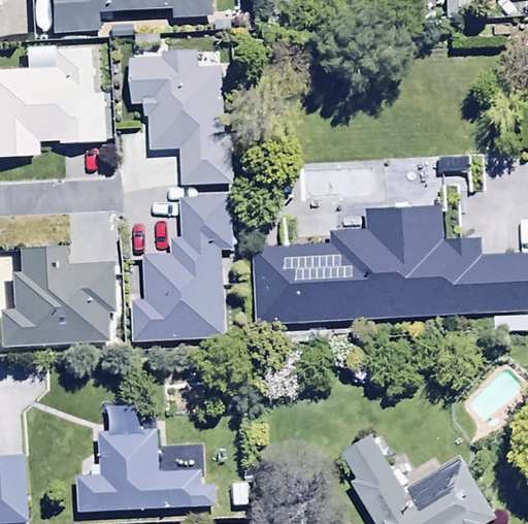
[(46,0),(48,33),(102,31),(102,12),(173,10),(173,17),(208,15),(207,0),(46,0)]
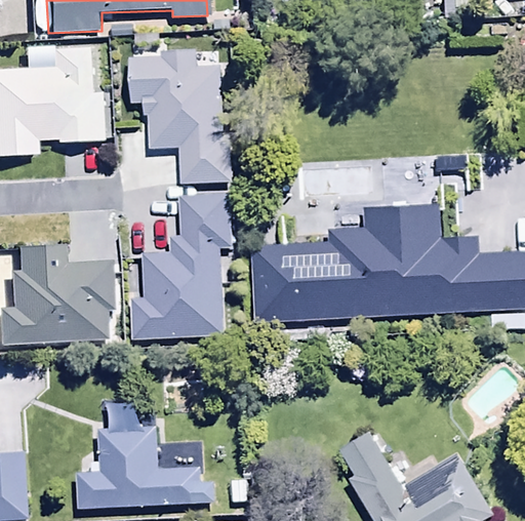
[(418,0),(420,12),(439,11),(438,0),(418,0)]
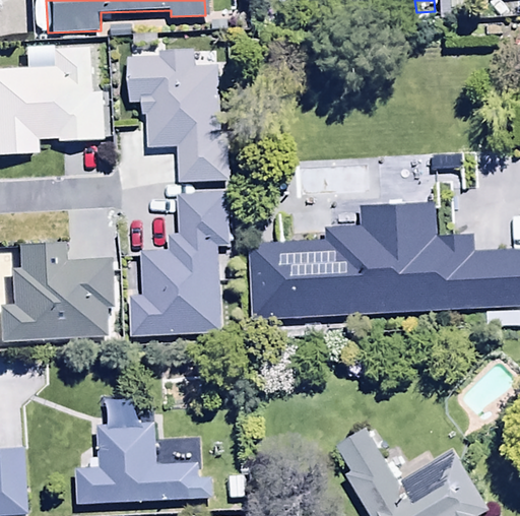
[(52,65),(0,67),(0,155),(37,154),(36,140),(54,139),(54,143),(104,140),(99,43),(51,46),(52,65)]
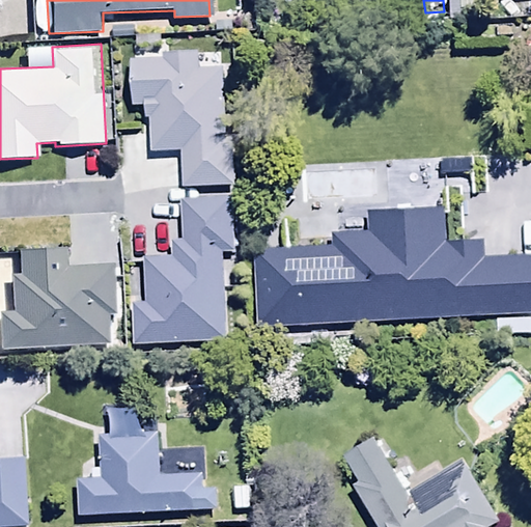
[(200,67),(200,49),(162,50),(162,57),(130,58),(132,108),(143,108),(143,116),(148,116),(149,150),(182,149),(182,186),(233,185),(232,137),(224,138),(222,67),(200,67)]
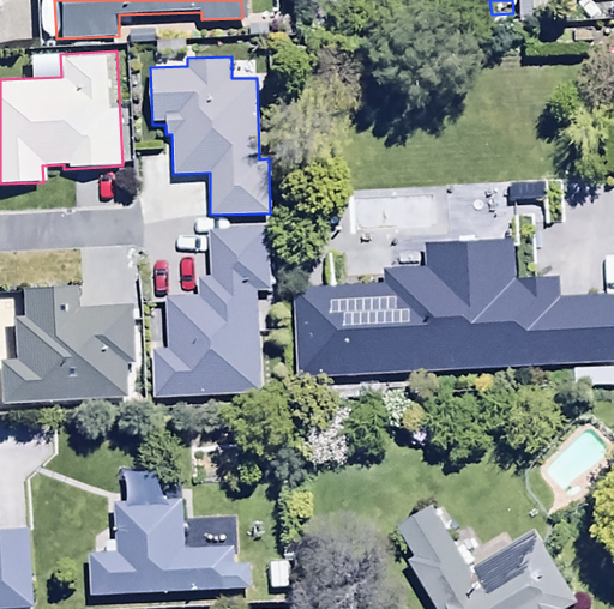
[(150,349),(152,396),(259,390),(254,290),(271,290),(268,227),(210,229),(212,277),(198,278),(199,295),(166,296),(169,348),(150,349)]
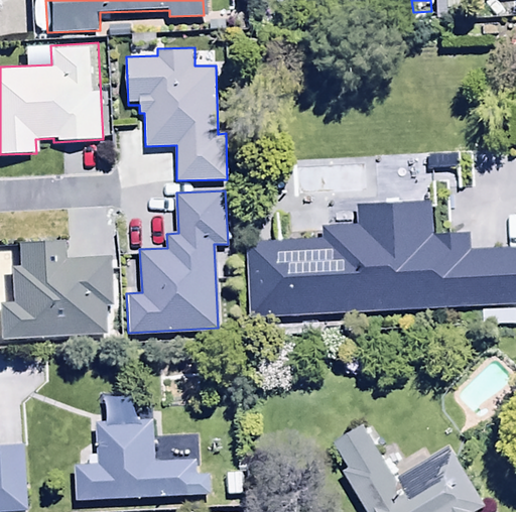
[(247,242),(251,315),(515,300),(515,246),(469,249),(468,232),(432,234),(430,200),(357,204),(358,224),(321,226),(323,238),(247,242)]
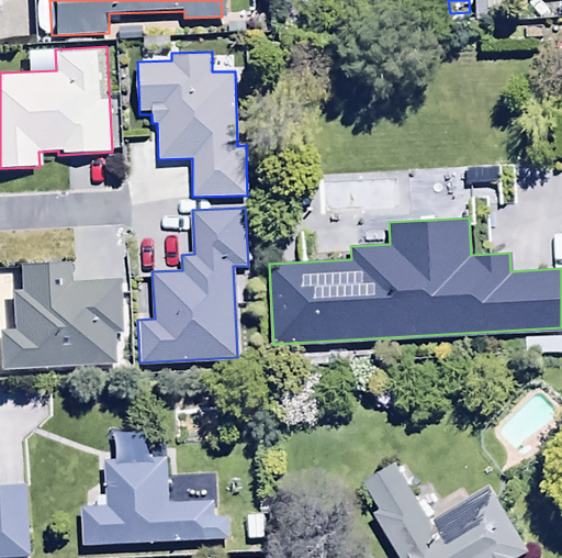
[(0,304),(0,368),(116,364),(115,333),(124,332),(122,278),(69,280),(68,264),(20,266),(21,291),(9,291),(10,304),(0,304)]
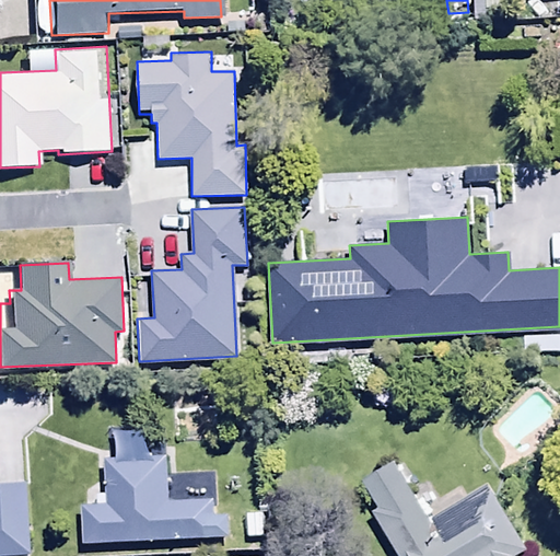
[(404,454),(357,481),(398,555),(518,555),(526,552),(487,482),(468,493),(464,484),(439,498),(428,478),(420,483),(404,454)]
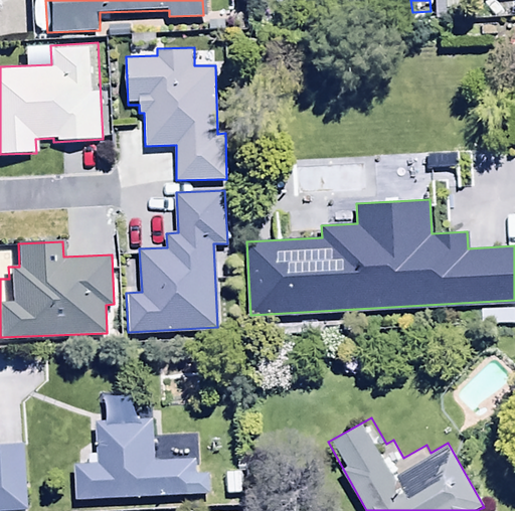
[(74,463),(75,498),(197,493),(195,459),(153,461),(151,418),(96,421),(97,452),(90,452),(90,462),(74,463)]
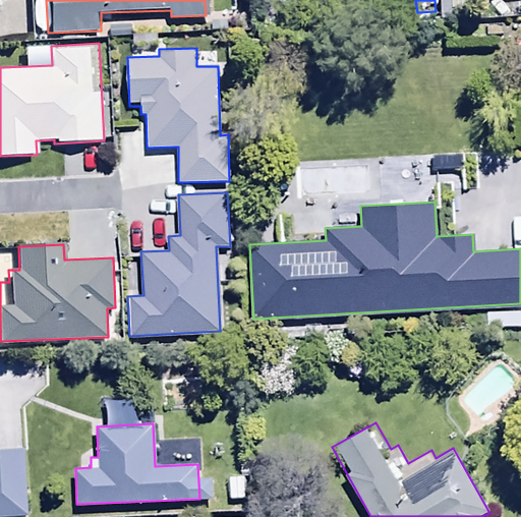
[(0,514),(27,514),(24,449),(0,449),(0,514)]
